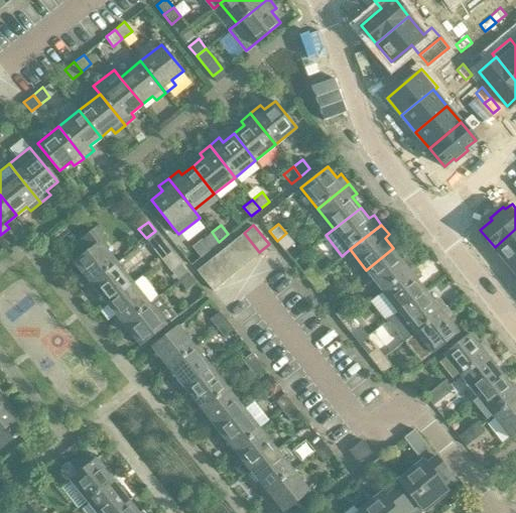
[(83,254),(74,262),(82,273),(78,276),(86,286),(117,261),(100,240),(105,237),(96,226),(74,244),(83,254)]
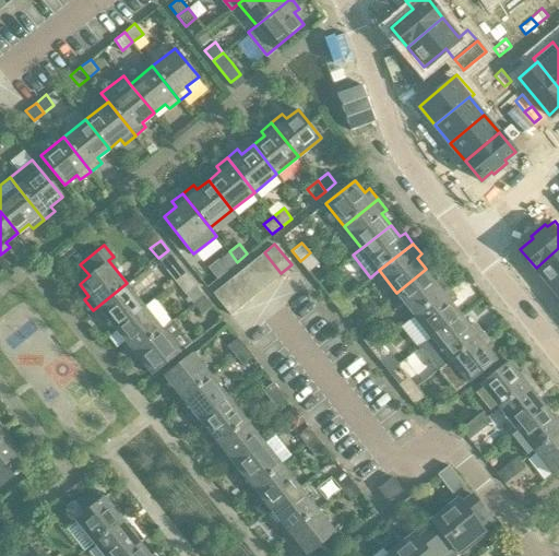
[(558,248),(536,268),(551,286),(558,279),(558,248)]
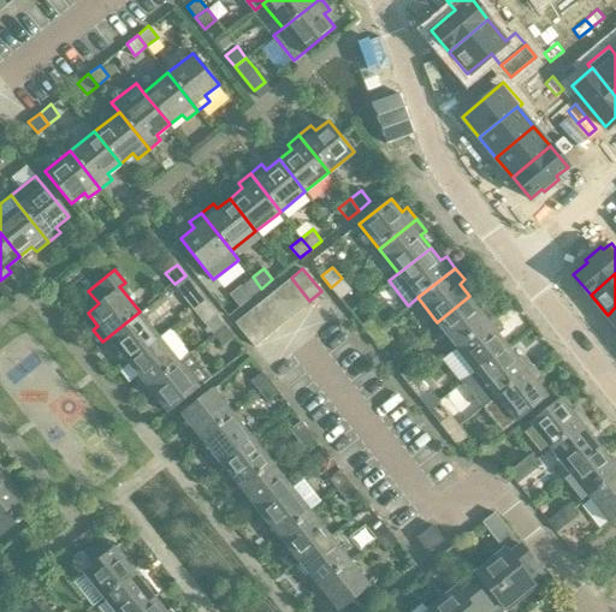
[(185,275),(175,284),(183,296),(194,286),(185,275)]
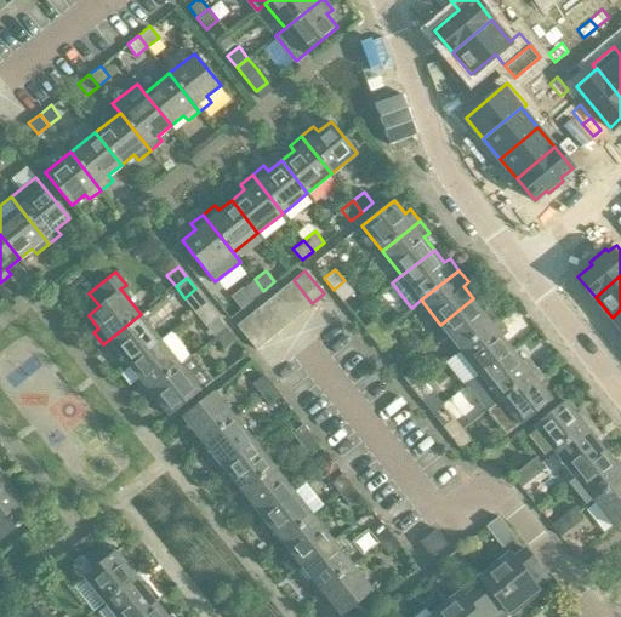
[(263,291),(255,279),(244,289),(252,300),(263,291)]
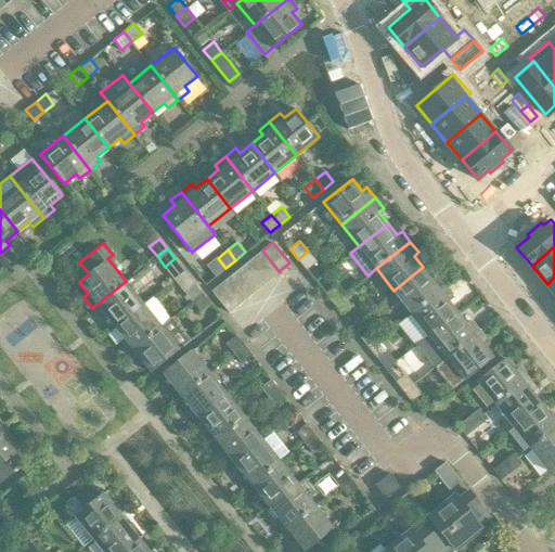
[(262,251),(252,258),(269,280),(279,271),(262,251)]
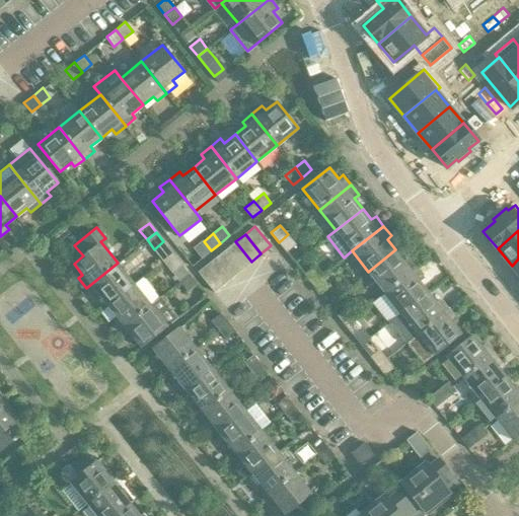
[(288,234),(279,242),(286,251),(295,244),(288,234)]
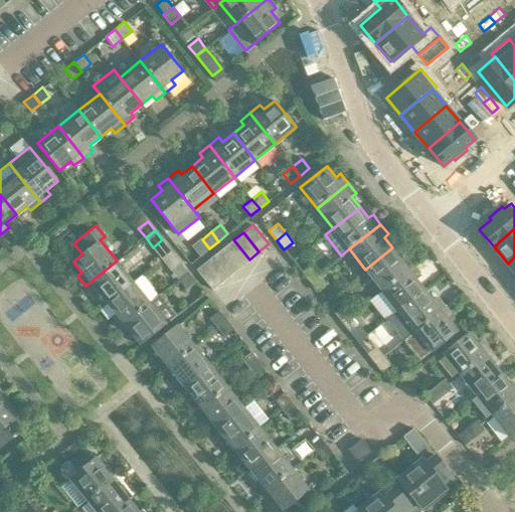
[(233,239),(224,246),(240,267),(249,260),(233,239)]
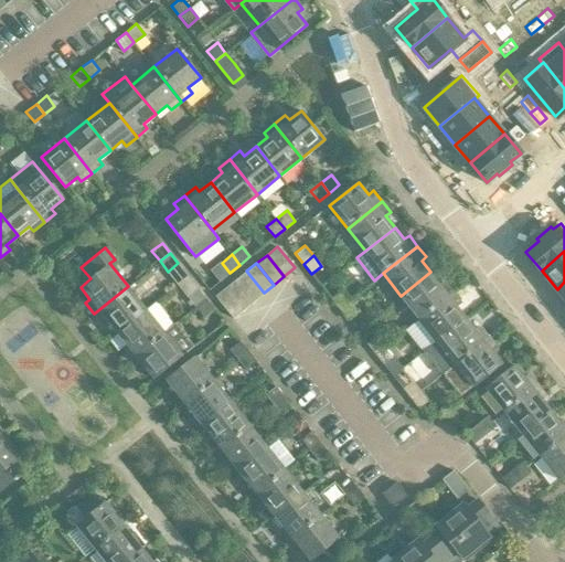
[(246,271),(236,278),(254,300),(264,293),(246,271)]
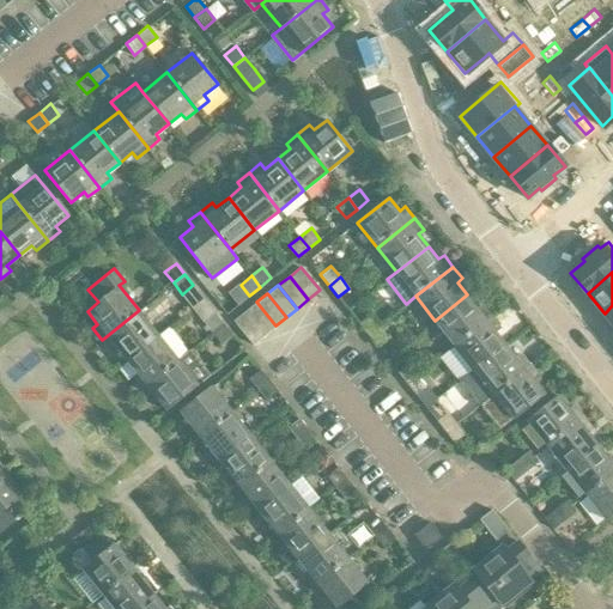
[(467,294),(435,321),(454,345),(492,315),(483,303),(477,308),(467,294)]
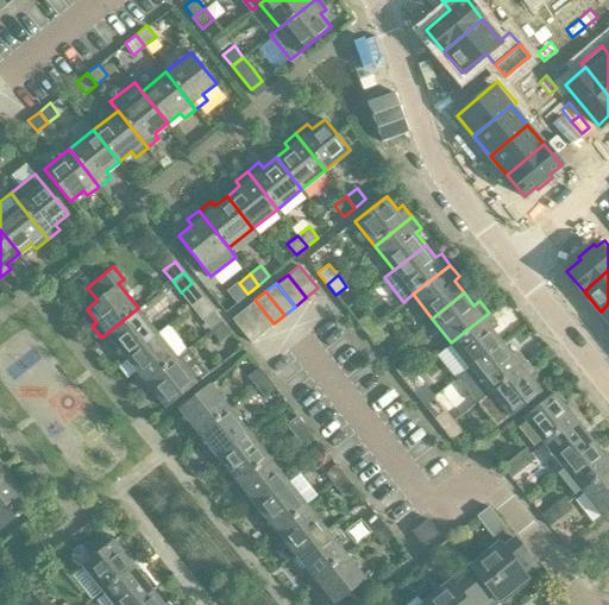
[(255,300),(244,309),(263,332),(274,323),(255,300)]
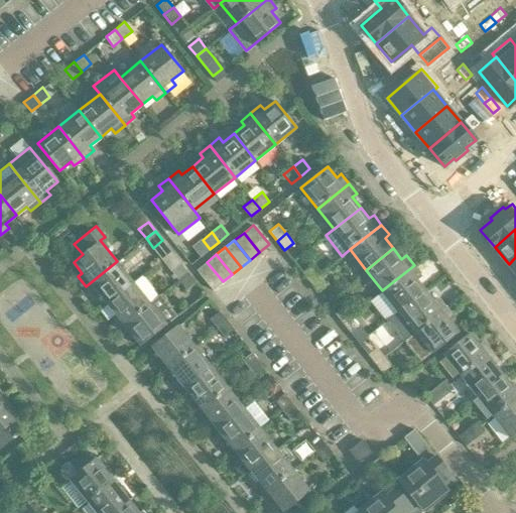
[(117,261),(86,286),(94,296),(98,292),(106,303),(133,281),(117,261)]
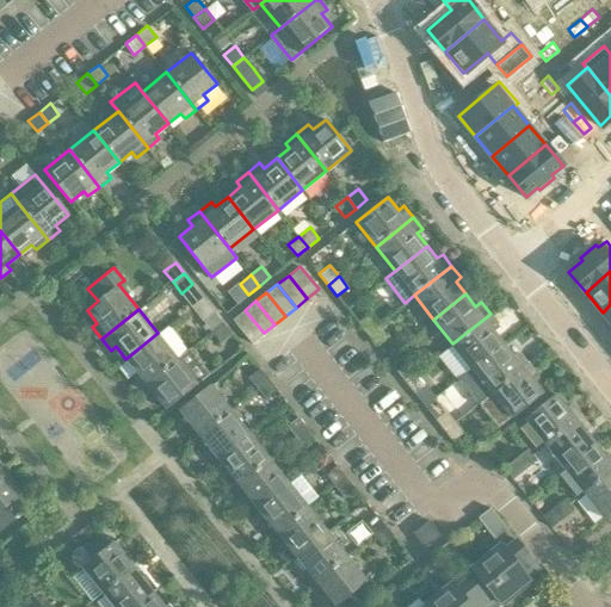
[(203,320),(211,330),(222,321),(214,310),(203,320)]
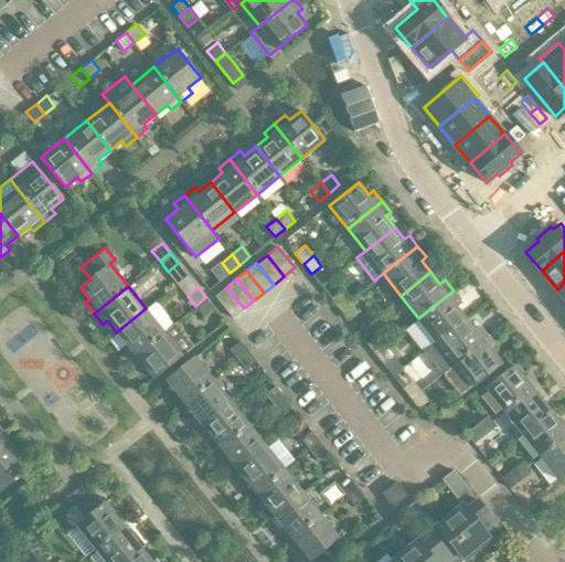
[(244,308),(226,287),(215,296),(233,317),(244,308)]
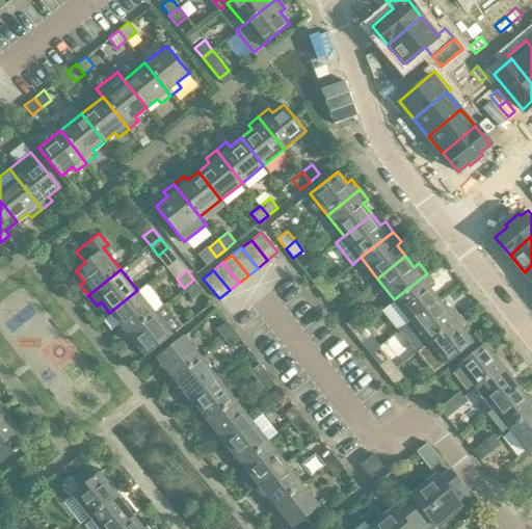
[(312,281),(319,290),(328,283),(321,273),(312,281)]
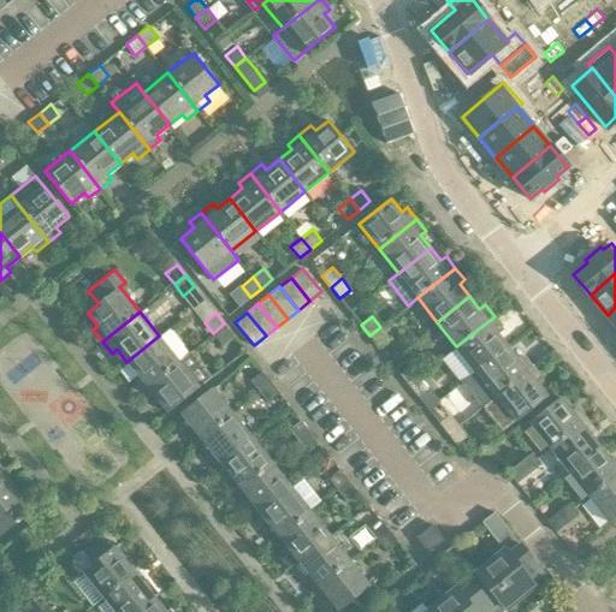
[(456,346),(442,358),(462,382),(463,381),(477,370),(508,345),(498,333),(503,328),(495,316),(456,346)]
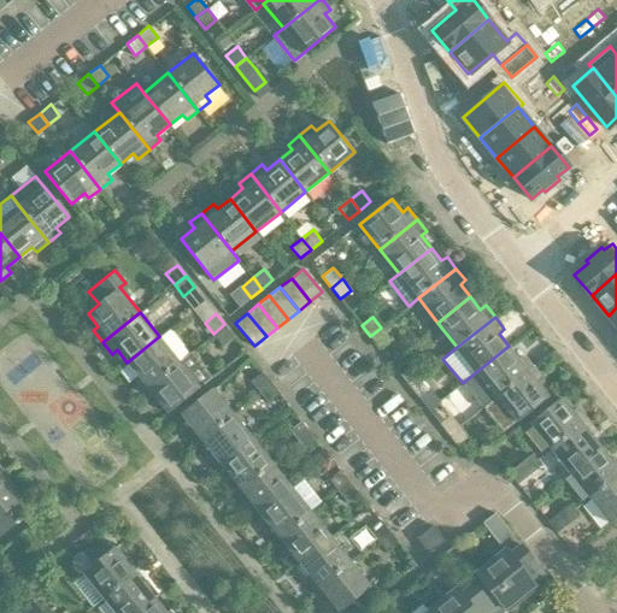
[(224,324),(213,334),(223,345),(234,336),(224,324)]
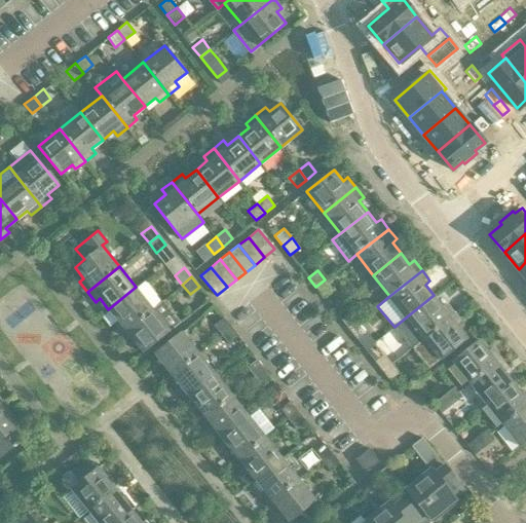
[(136,287),(108,309),(117,320),(112,324),(120,334),(153,308),(161,301),(145,279),(136,287)]
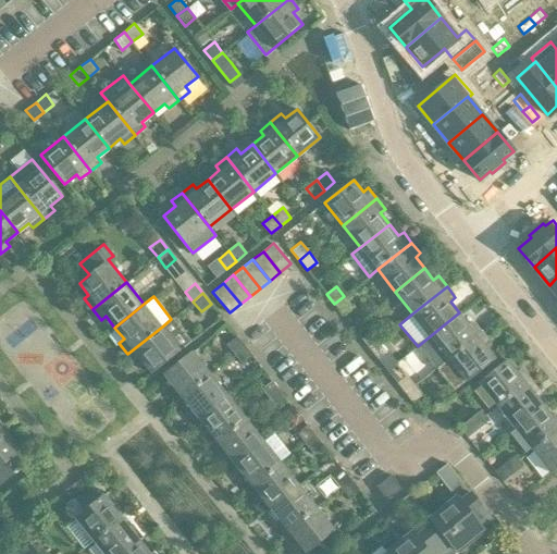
[(344,296),(334,304),(342,315),(353,306),(344,296)]
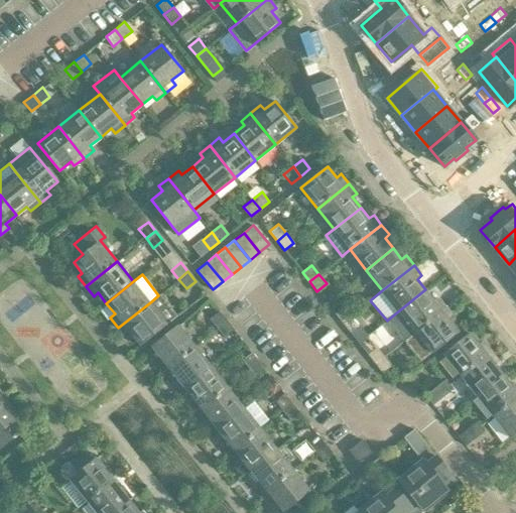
[(399,310),(388,319),(404,340),(415,332),(446,306),(438,296),(434,300),(425,289),(399,310)]
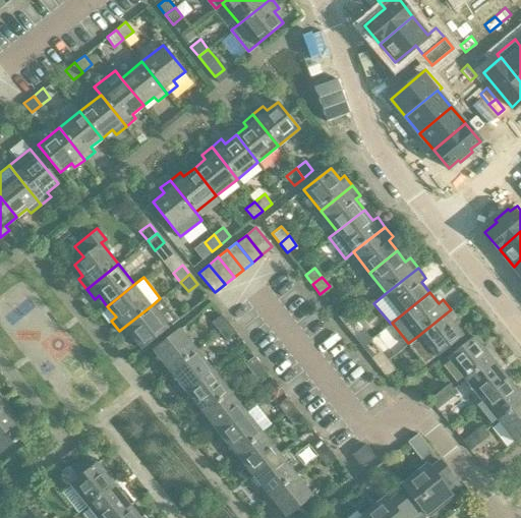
[(152,305),(119,331),(127,340),(132,337),(141,348),(168,327),(158,313),(169,304),(162,296),(160,298),(152,305)]
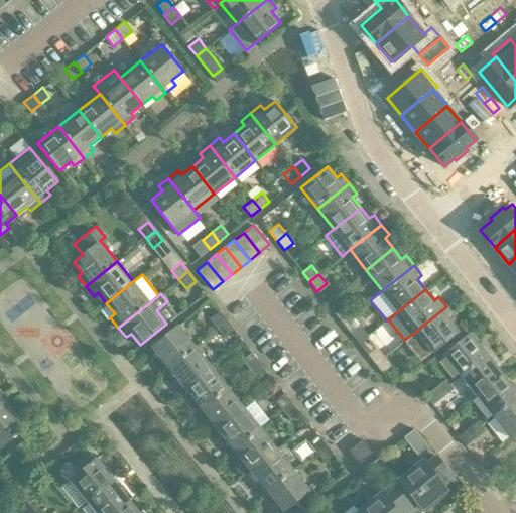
[(335,313),(342,323),(352,315),(344,305),(335,313)]
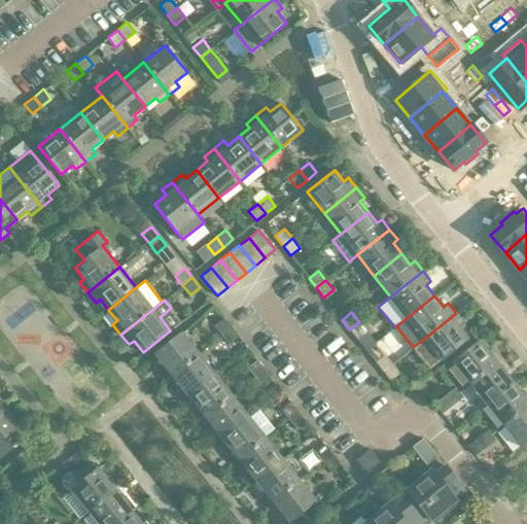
[(456,313),(424,339),(441,360),(468,338),(459,326),(464,323),(456,313)]
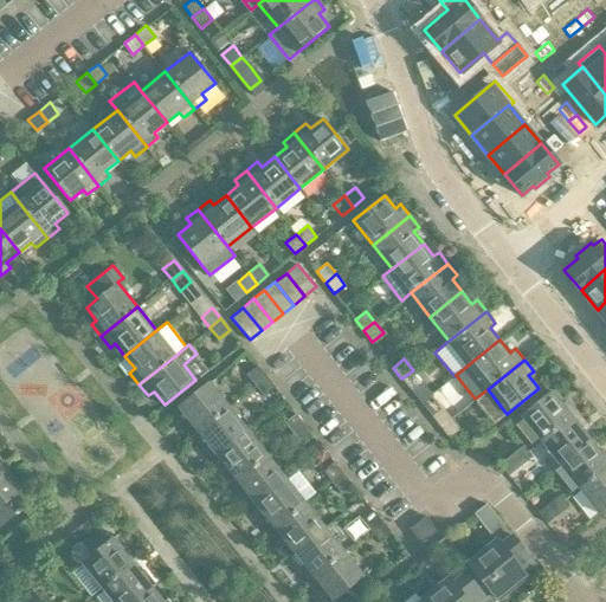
[(246,373),(256,384),(266,375),(257,364),(246,373)]
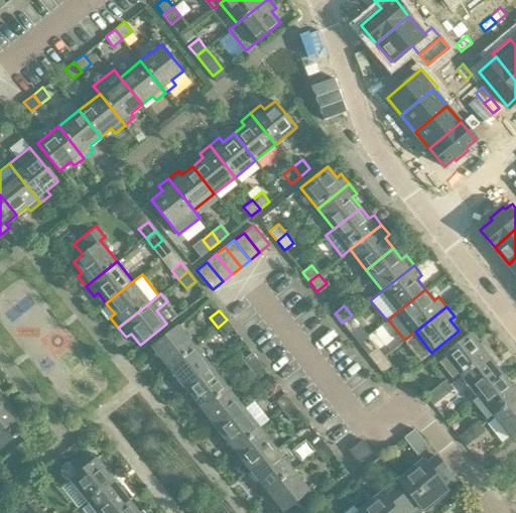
[(352,315),(342,323),(350,332),(359,325),(352,315)]
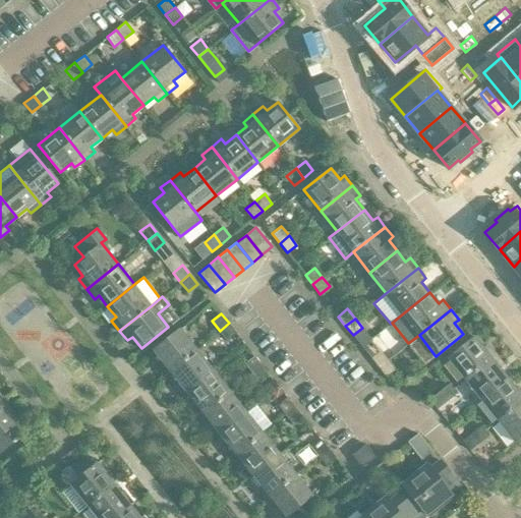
[(229,323),(220,331),(227,340),(236,333),(229,323)]
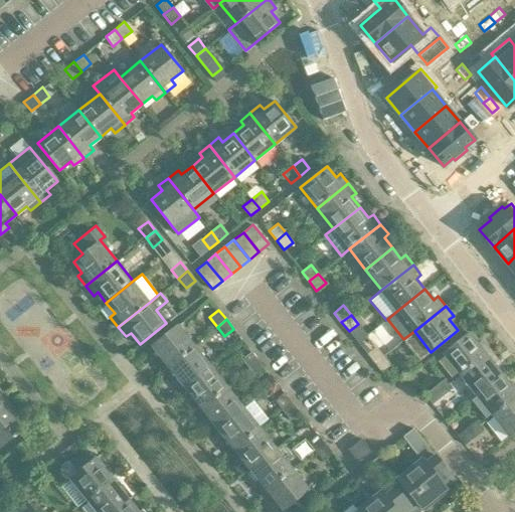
[(155,360),(163,370),(194,345),(178,324),(151,345),(160,356),(155,360)]
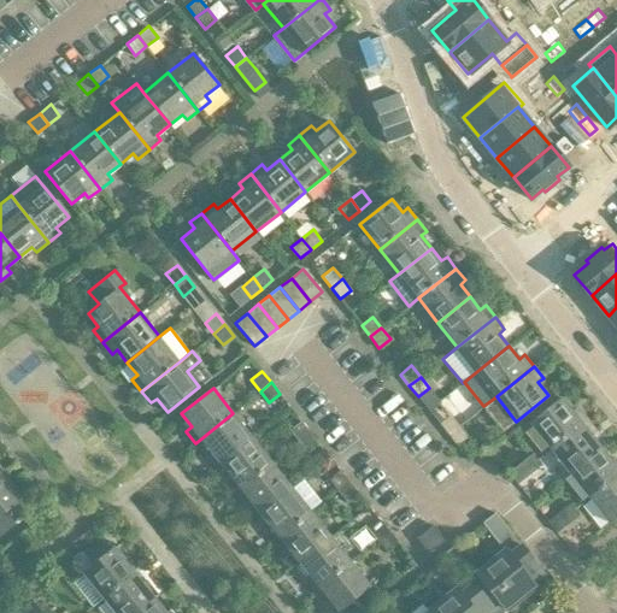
[(530,423),(550,448),(588,418),(579,406),(573,411),(562,396),(530,423)]
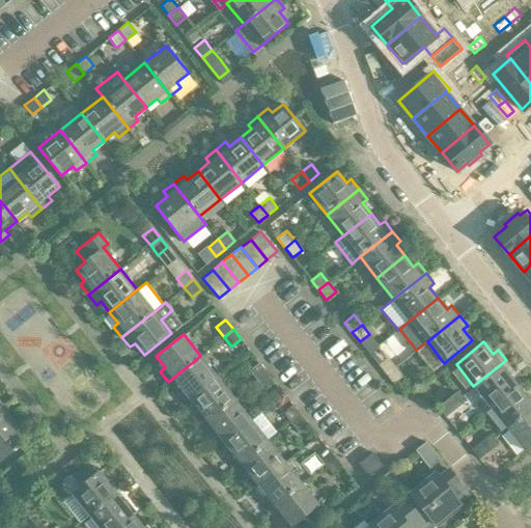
[(180,388),(190,398),(217,377),(200,356),(168,382),(176,391),(180,388)]
